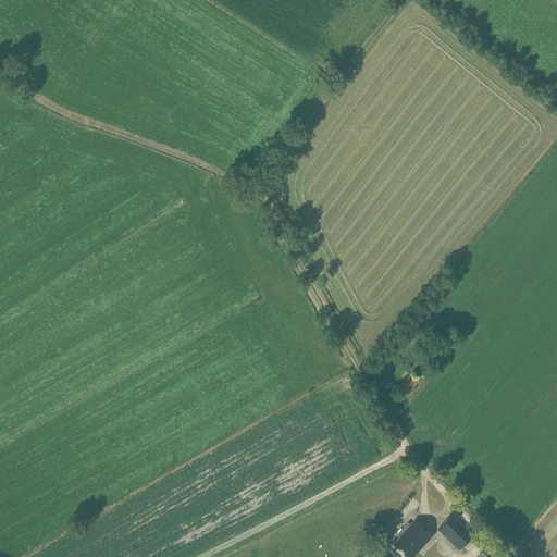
[(452,349),(456,345),(444,334),(440,338),(452,349)]
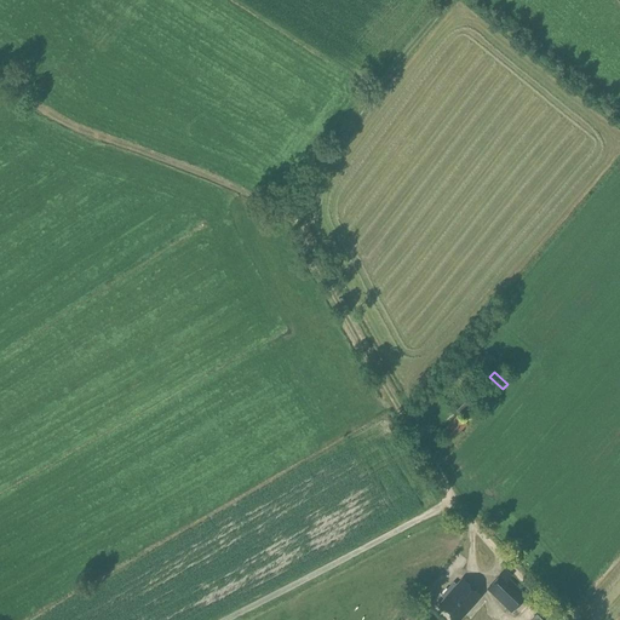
[(453,440),(466,424),(457,415),(442,430),(453,440)]
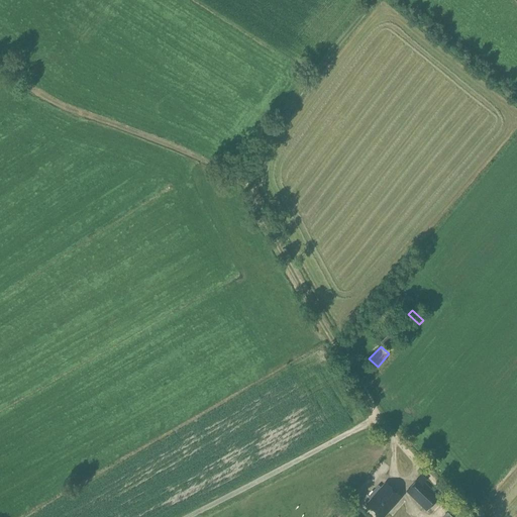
[(406,491),(425,510),(439,497),(424,484),(427,480),(422,475),(406,491)]
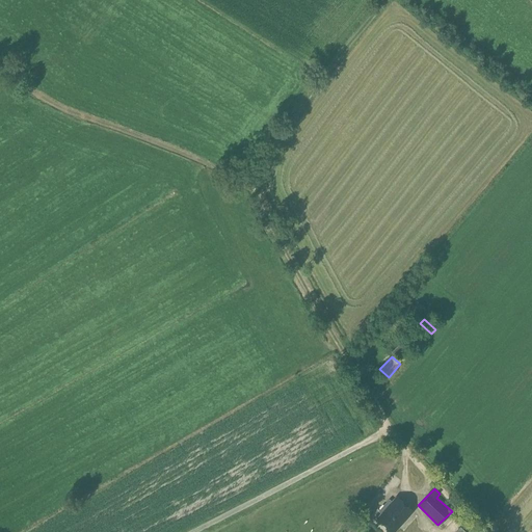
[(391,502),(389,500),(379,511),(381,513),(377,519),(393,531),(394,531),(413,511),(396,497),(391,502)]
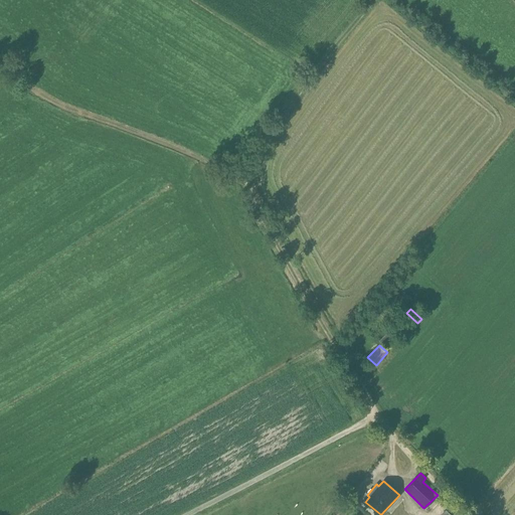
[(351,498),(356,504),(361,498),(356,493),(351,498)]
